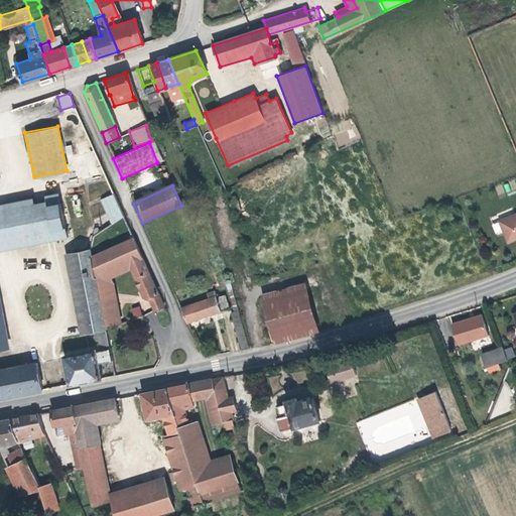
[(0,251),(68,237),(58,192),(0,204),(0,251)]
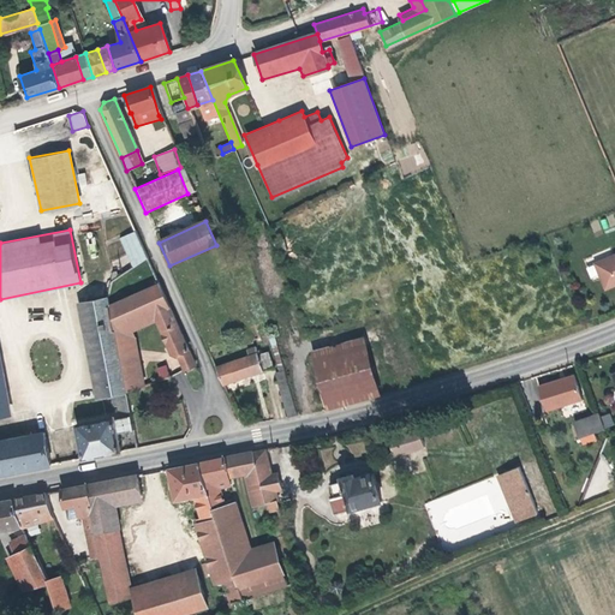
[(145,258),(133,232),(121,238),(133,267),(145,258)]
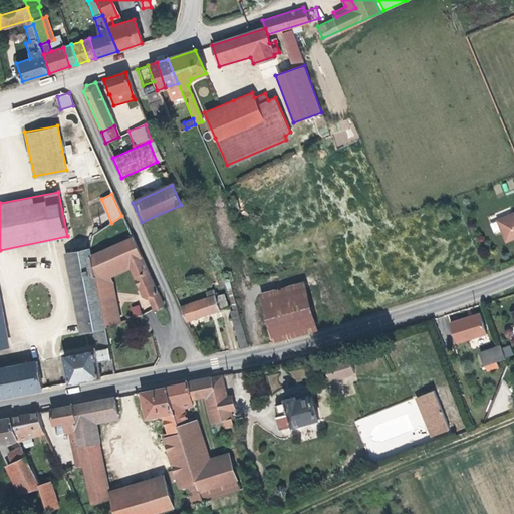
[(513,212),(496,220),(505,241),(513,237),(513,212)]
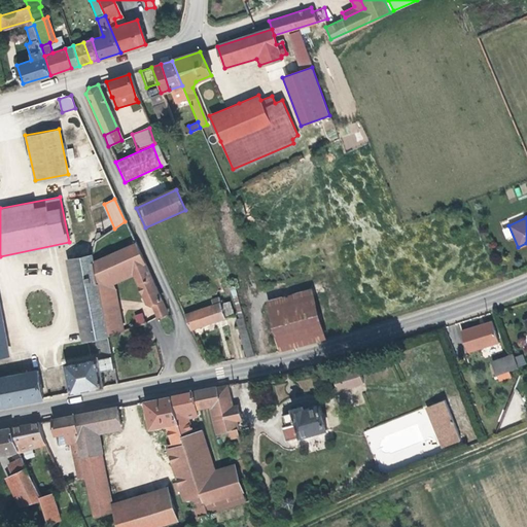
[(135,243),(130,234),(113,241),(117,251),(135,243)]
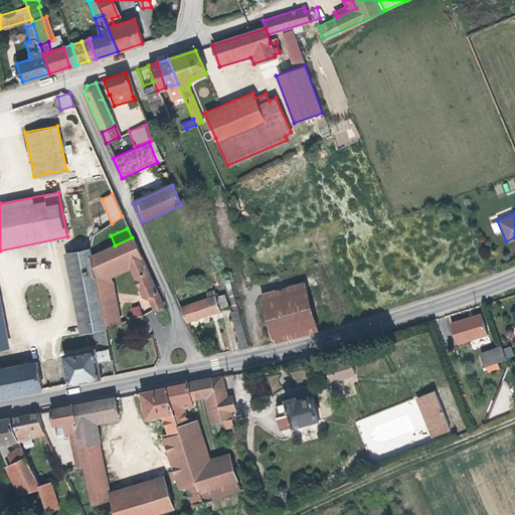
[(115,245),(90,255),(94,278),(127,263),(130,270),(142,297),(148,299),(153,309),(161,306),(132,237),(115,245)]
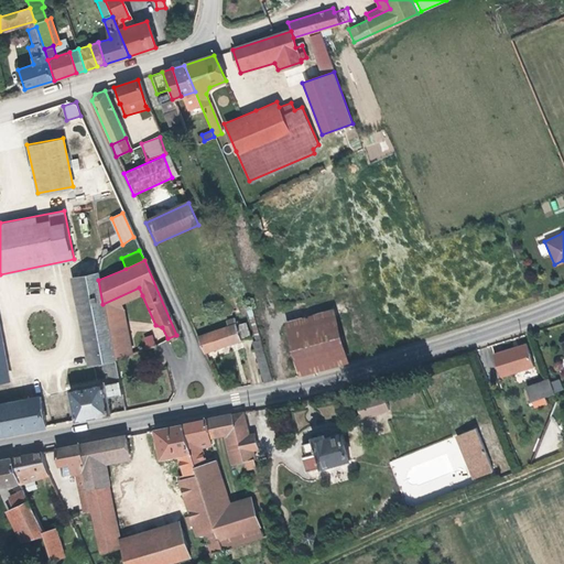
[(97,273),(69,278),(86,365),(101,361),(104,372),(107,371),(109,382),(102,383),(102,382),(69,389),(75,420),(109,413),(106,397),(120,393),(114,359),(109,334),(98,280),(97,273)]
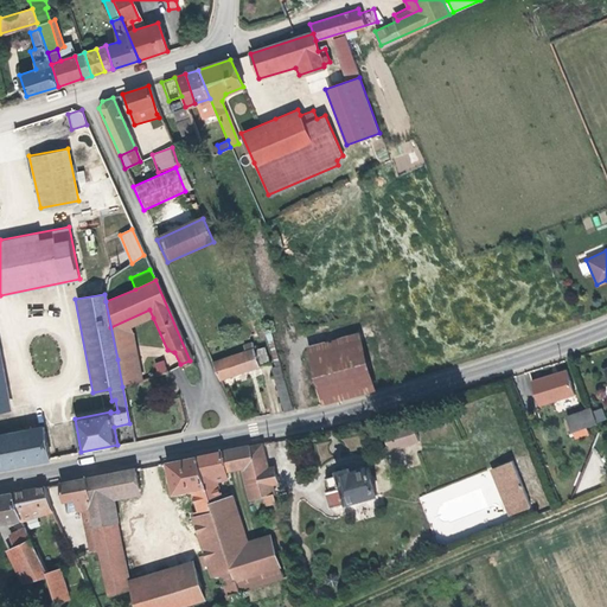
[(149,310),(110,327),(117,359),(134,357),(129,328),(153,318),(149,310)]
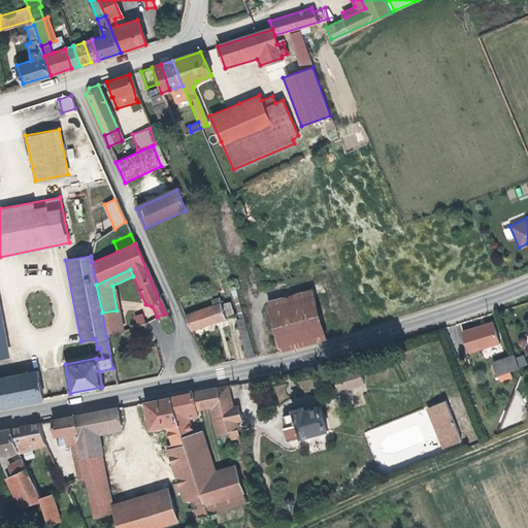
[(236,294),(233,286),(221,290),(223,298),(236,294)]
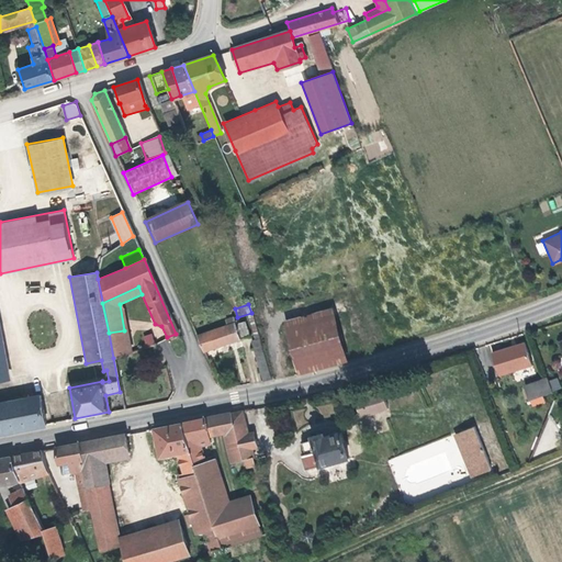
[(346,359),(332,306),(282,321),(296,373),(346,359)]
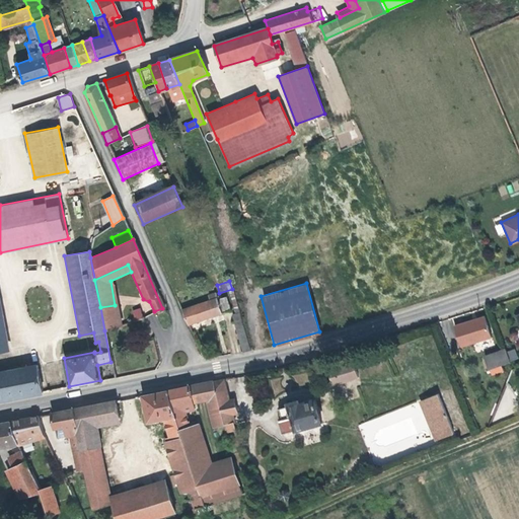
[(218,299),(222,311),(230,308),(226,296),(218,299)]
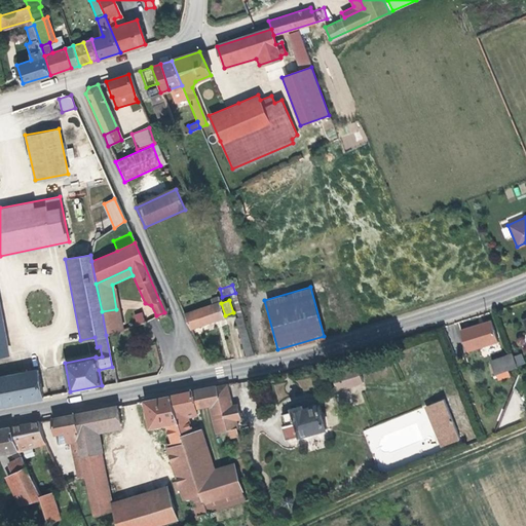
[(0,355),(10,354),(0,302),(0,355)]
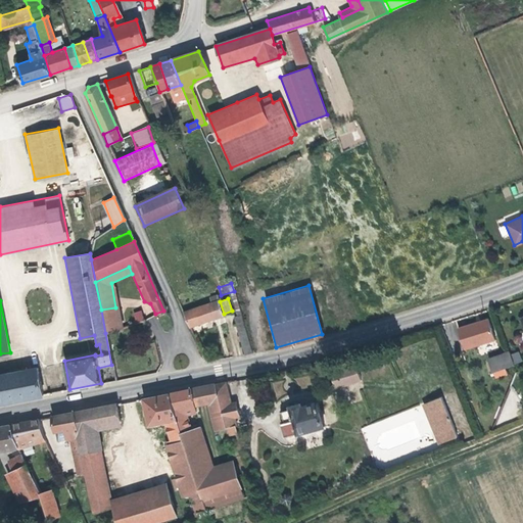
[(223,316),(218,300),(184,313),(188,328),(223,316)]
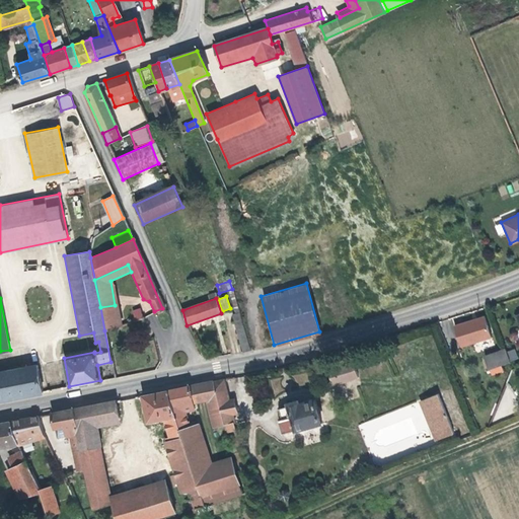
[(100,307),(104,330),(119,325),(115,305),(100,307)]
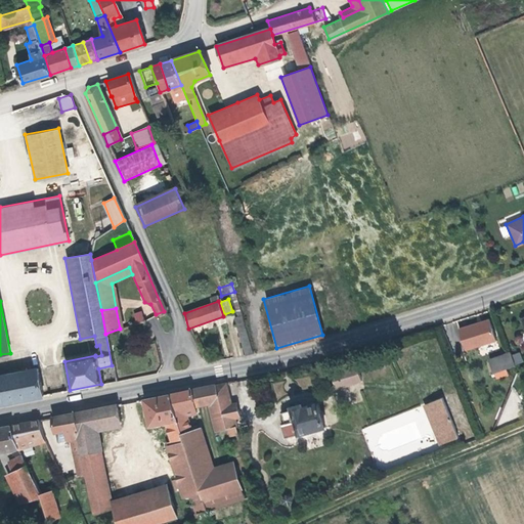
[(138,321),(134,311),(127,313),(131,324),(138,321)]
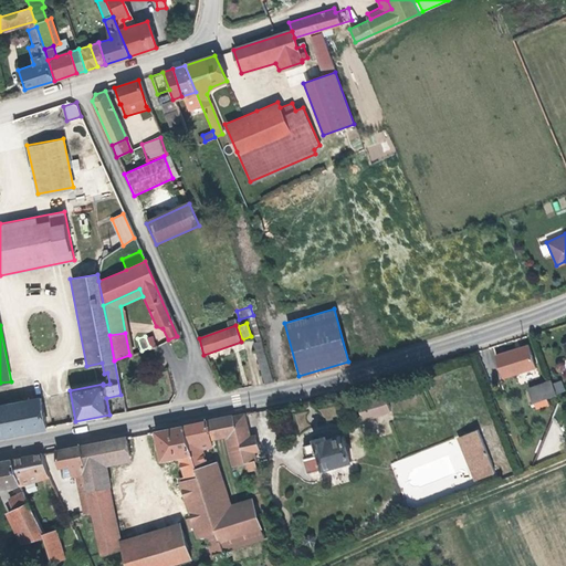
[(264,356),(260,341),(251,343),(257,358),(264,356)]
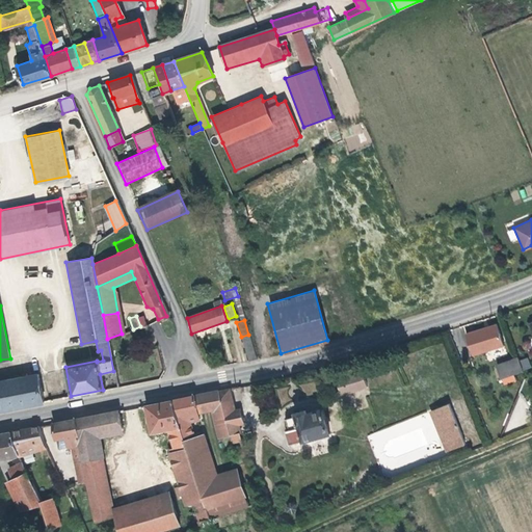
[(503,346),(496,324),(464,335),(472,356),(503,346)]
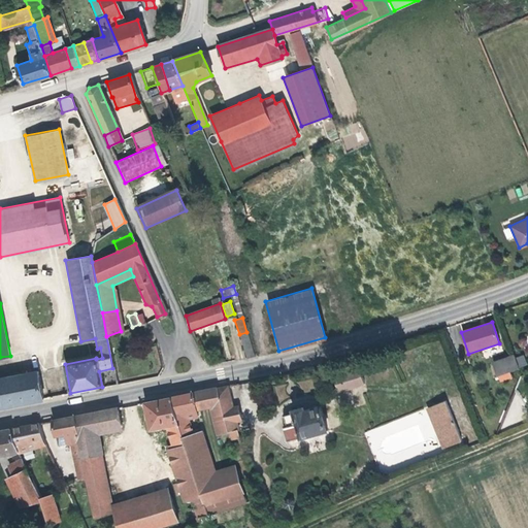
[(254,356),(246,332),(239,334),(245,357),(254,356)]
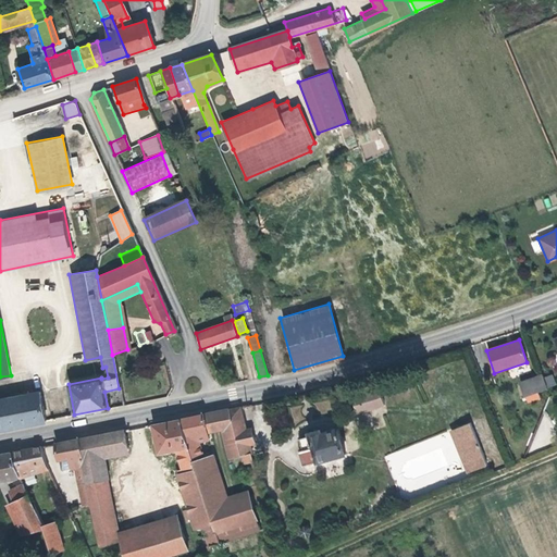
[(547,388),(542,374),(519,383),(524,397),(547,388)]
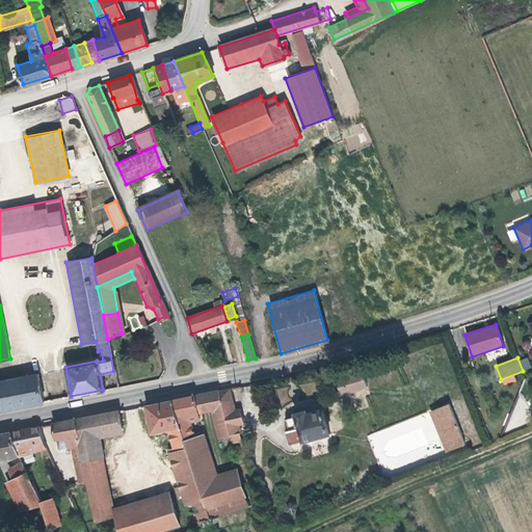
[(367,387),(363,370),(335,378),(340,395),(367,387)]
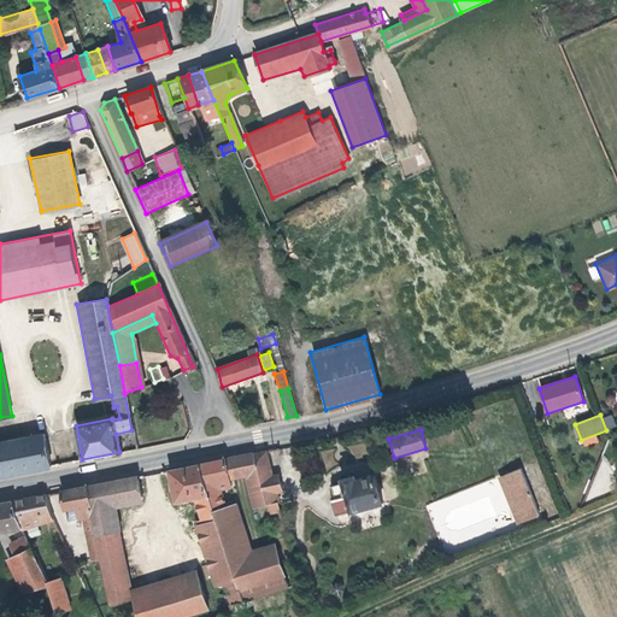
[(0,475),(48,466),(42,435),(0,444),(0,475)]
